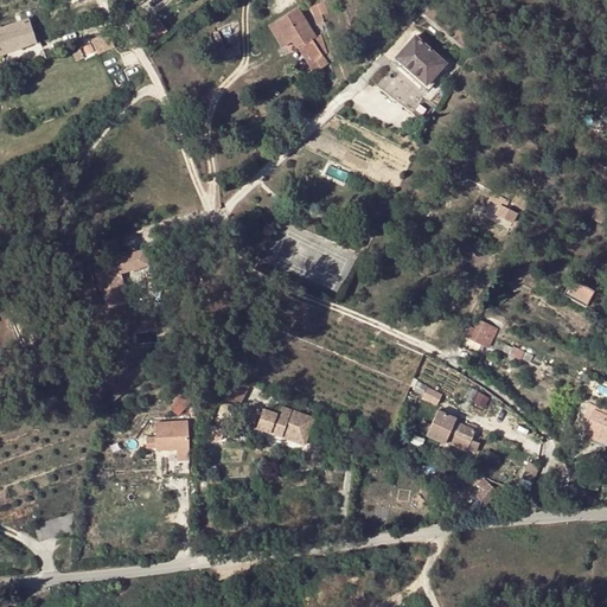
[(323,2),(311,6),(314,17),(321,14),(326,13),(323,2)]
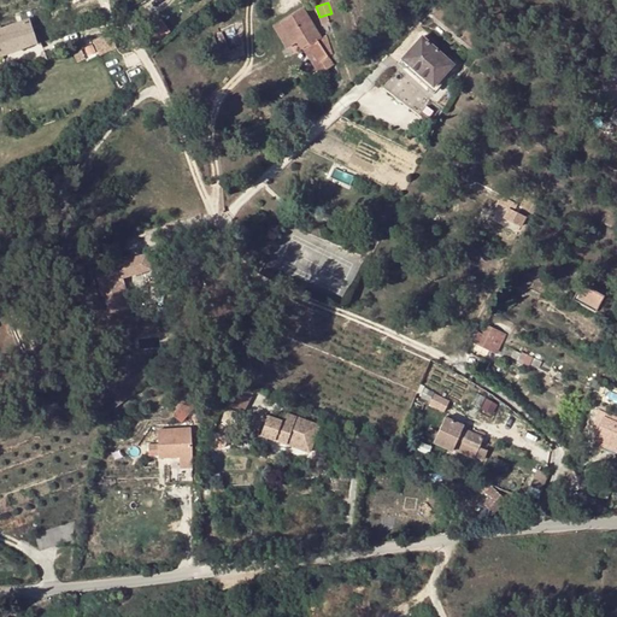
[(293,43),(295,42),(304,37),(309,45),(307,46),(317,63),(313,65),(318,75),(333,65),(328,57),(317,40),(321,37),(303,9),(280,22),(293,43)]
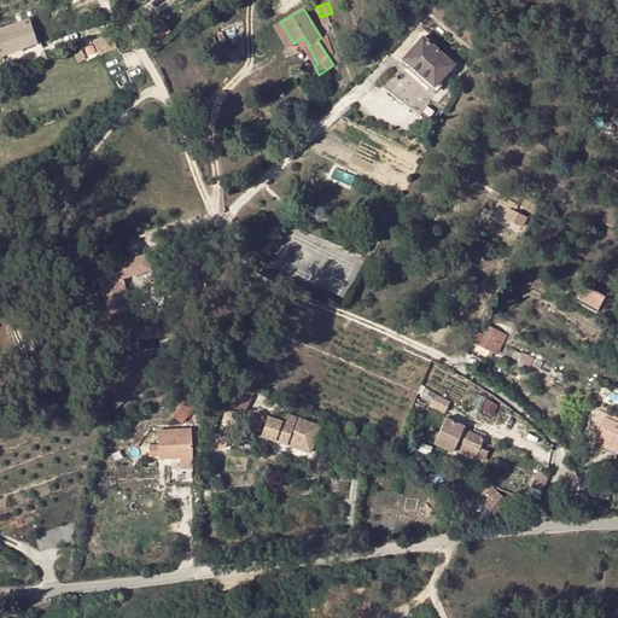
[(330,23),(327,15),(320,17),(319,17),(321,25),(330,23)]
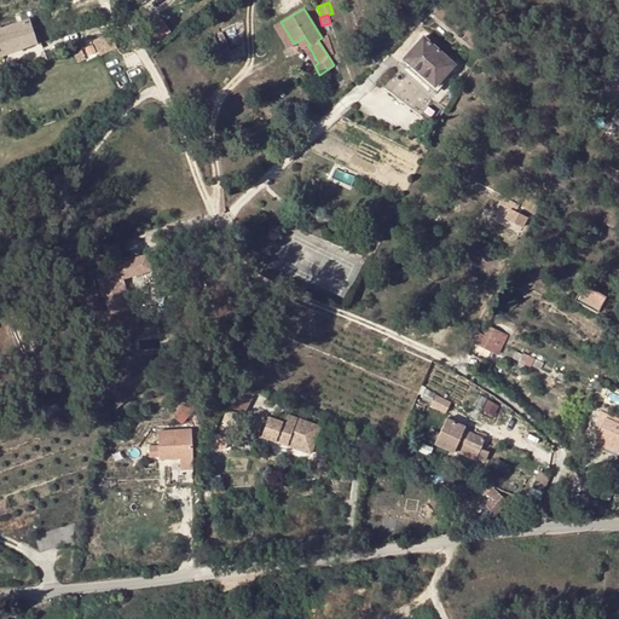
[(28,19),(16,24),(23,46),(36,42),(28,19)]
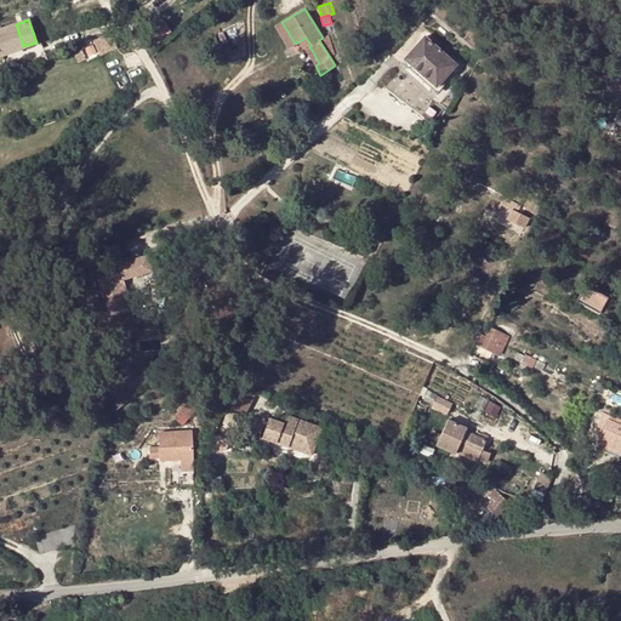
[(288,49),(295,44),(281,22),(274,27),(288,49)]
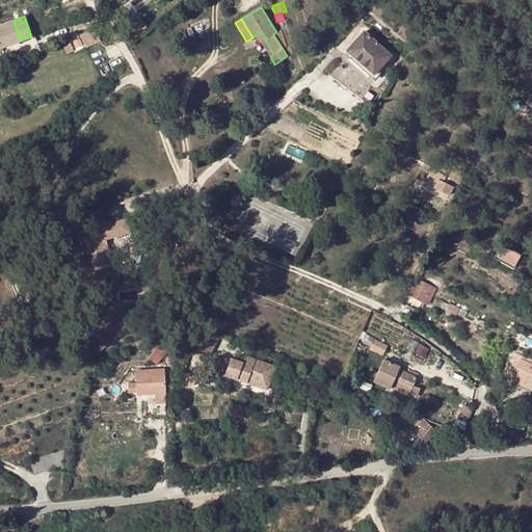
[(0,47),(20,40),(14,21),(0,25),(0,47)]
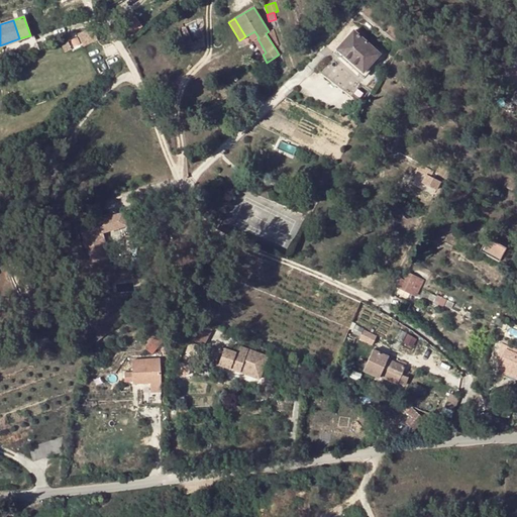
[(93,27),(79,35),(84,45),(98,38),(93,27)]
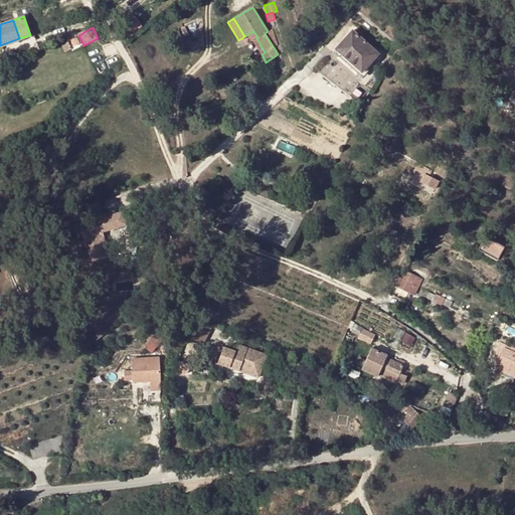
[(272,28),(268,31),(265,33),(274,47),(277,45),(272,28)]
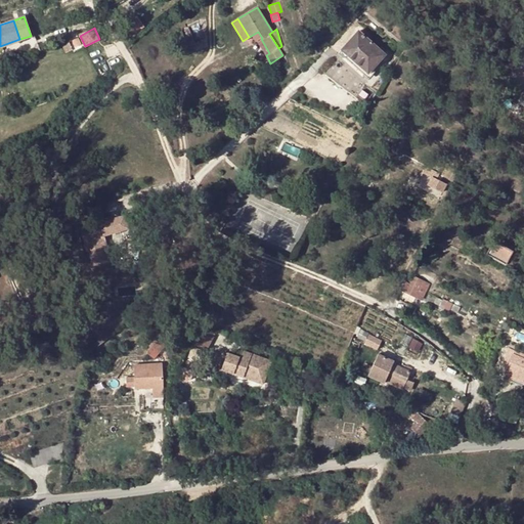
[(385,54),(358,31),(342,49),(368,73),(385,54)]
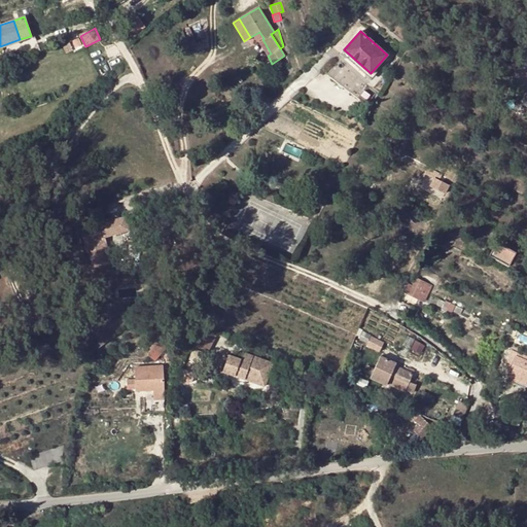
[(258,41),(268,56),(271,54),(262,39),(264,38),(259,32),(252,36),(256,42),(258,41)]
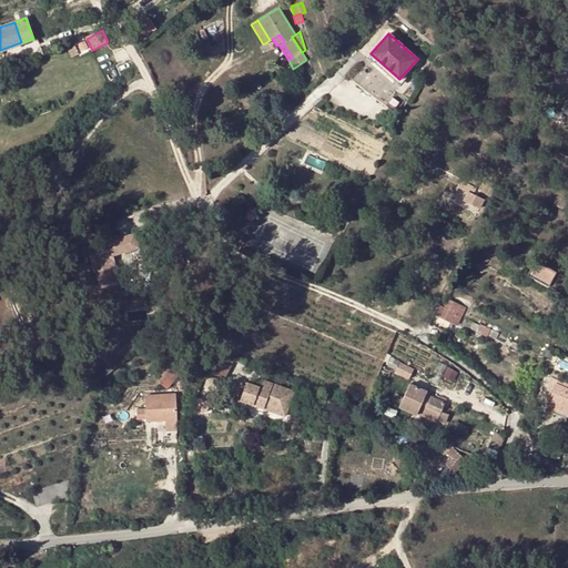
[(405,100),(359,67),(351,79),(396,113),(405,100)]
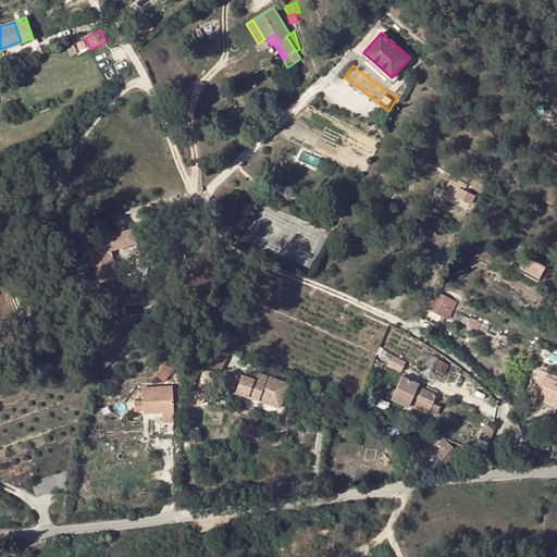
[(474,196),(459,188),(455,196),(470,203),(474,196)]
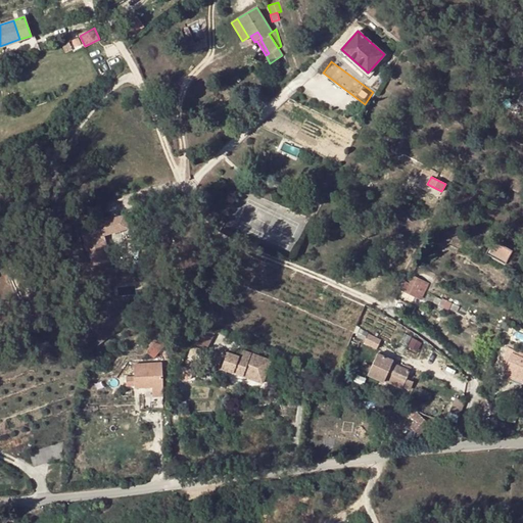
[(81,227),(92,266),(106,262),(100,241),(106,240),(105,235),(129,229),(126,215),(81,227)]
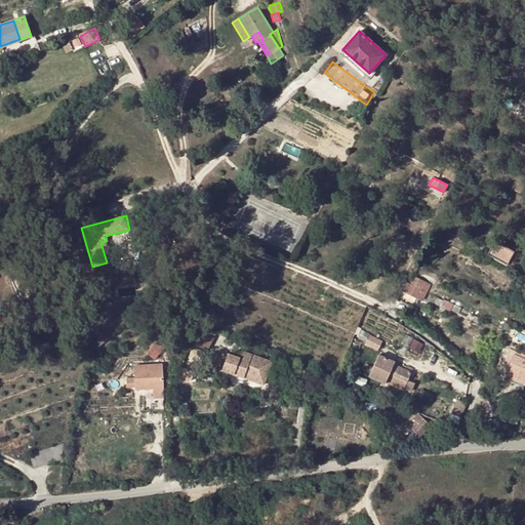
[(101,242),(107,263),(112,261),(107,241),(101,242)]
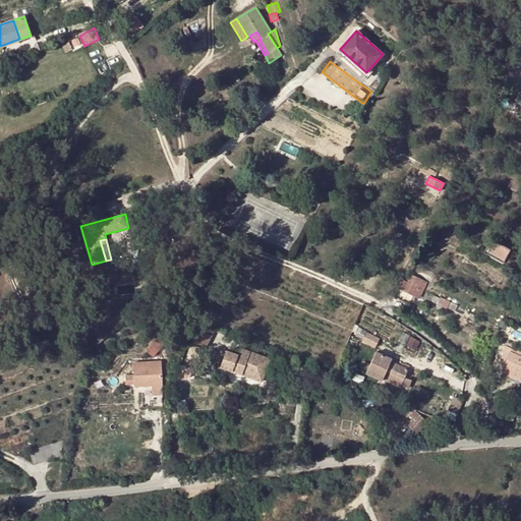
[(510,249),(494,240),(488,251),(505,259),(510,249)]
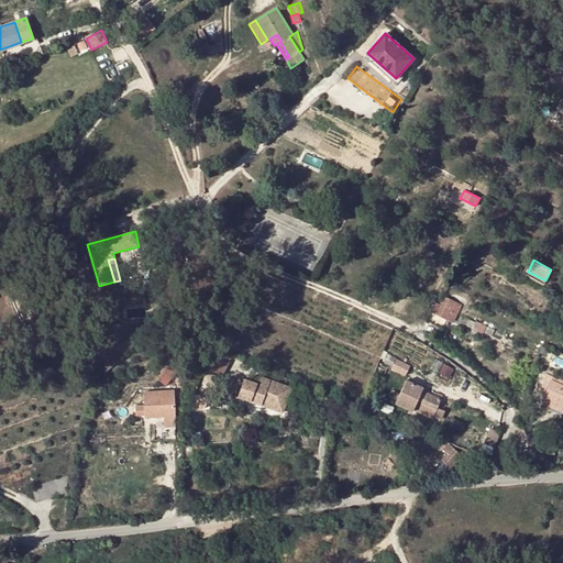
[(437,305),(432,311),(449,320),(454,321),(462,306),(444,298),(441,306),(437,305)]
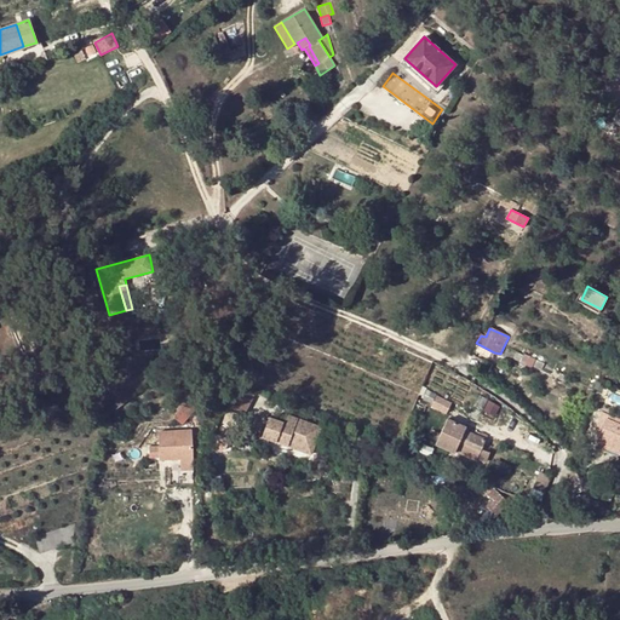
[(492,359),(494,352),(476,343),(472,350),(492,359)]
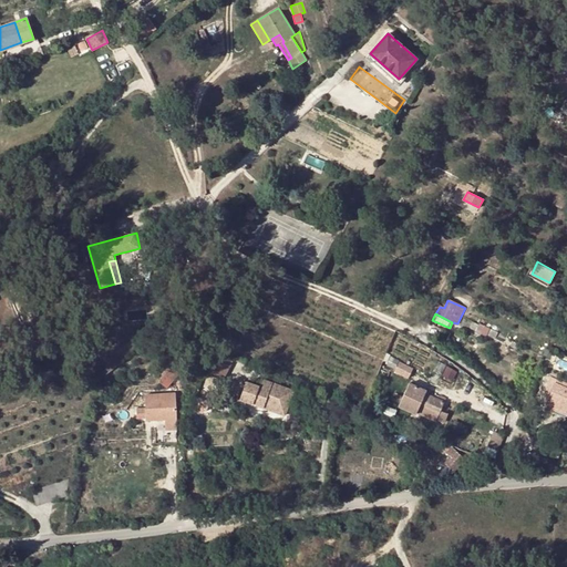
[(473,322),(471,328),(476,330),(475,332),(486,337),(487,336),(495,338),(498,331),(480,322),(478,325),(473,322)]
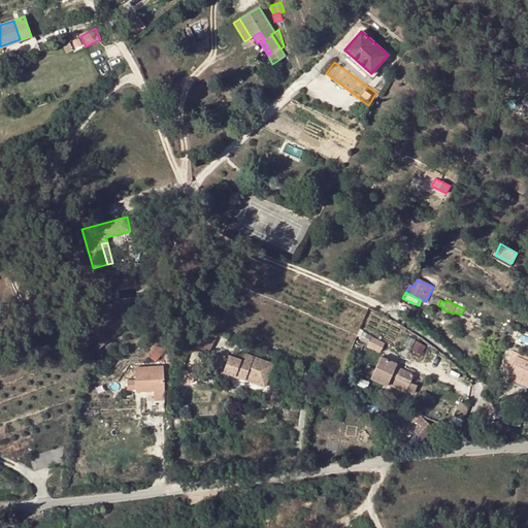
[(127,301),(93,303),(94,310),(127,308),(127,301)]
